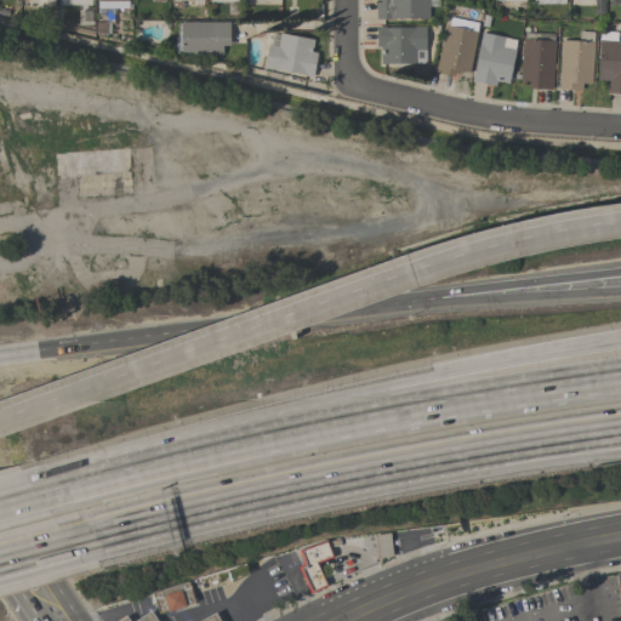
[(126,0),(95,0),(96,10),(127,11),(126,0)]
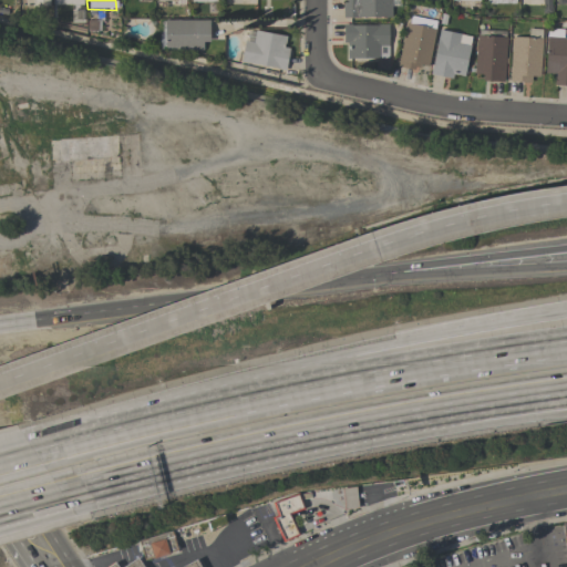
[(400,0),(400,7),(391,7),(391,17),(359,17),(359,18),(342,18),(343,1),(346,1),(346,0),(400,0)]
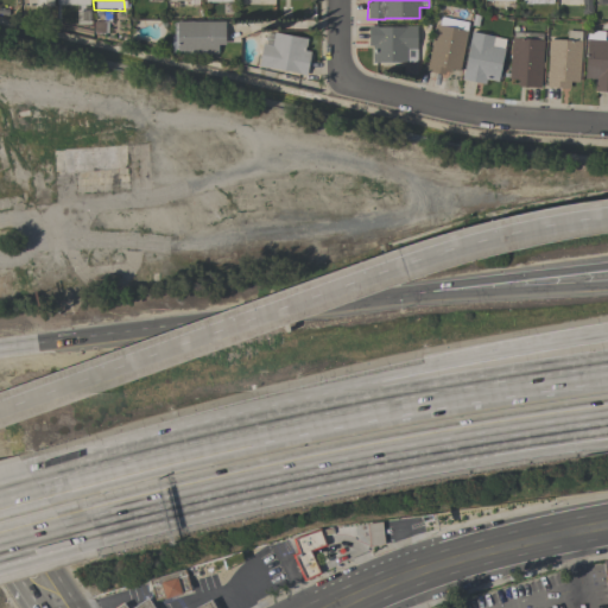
[(590,0),(590,14),(581,14),(581,0),(590,0)]
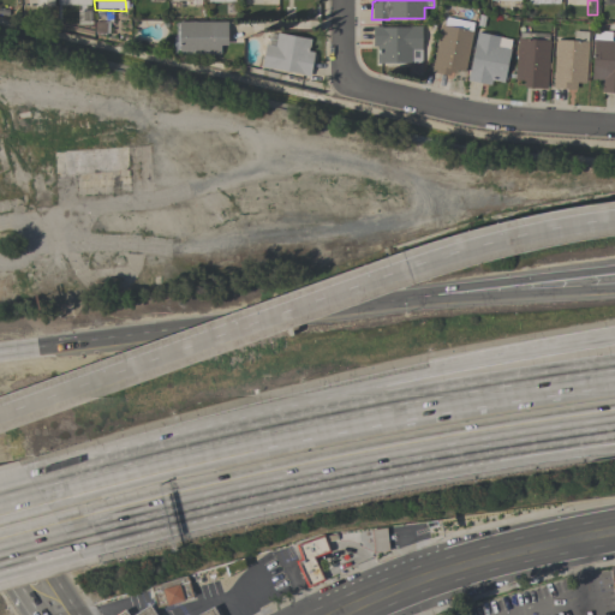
[(441,24),(457,28),(458,19),(473,22),(471,30),(472,31),(464,71),(455,70),(454,72),(449,72),(449,76),(431,72),(441,24)]
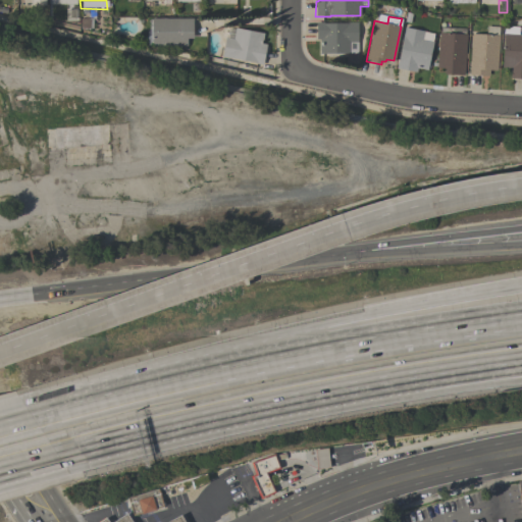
[(193,17),(193,38),(187,38),(187,46),(152,46),(152,18),(193,17)]
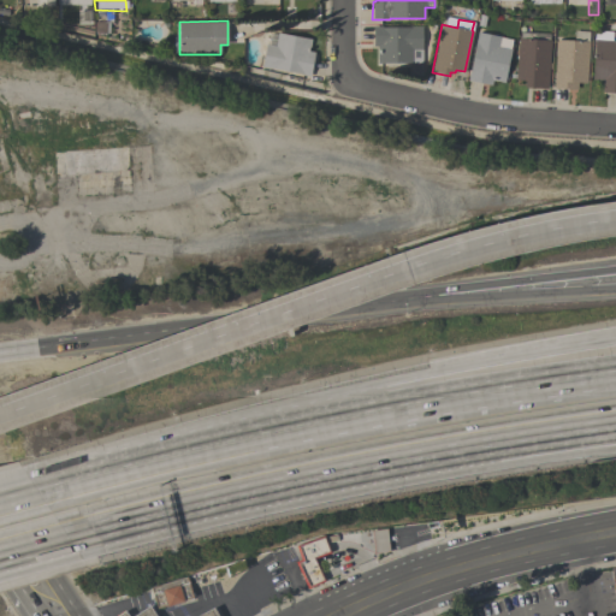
[(421,63),(377,63),(377,46),(373,46),(373,27),(384,27),(384,28),(410,28),(410,27),(421,27),(421,49),(421,63)]
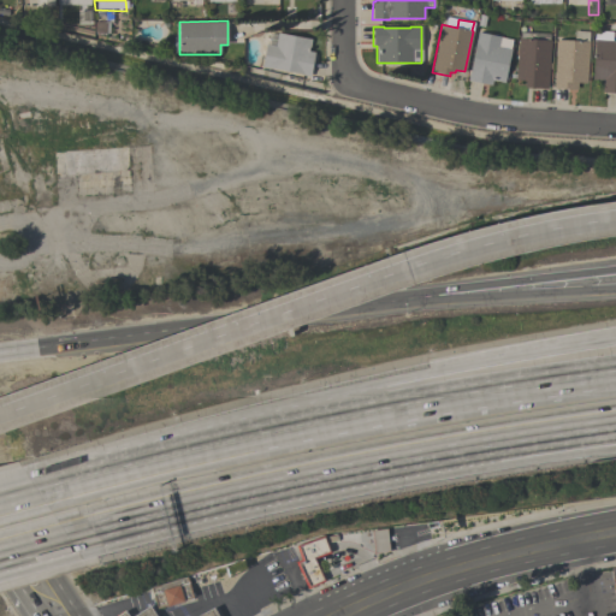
[(573,40),(574,30),(588,31),(586,82),(576,82),(576,89),(554,88),(556,39),(573,40)]
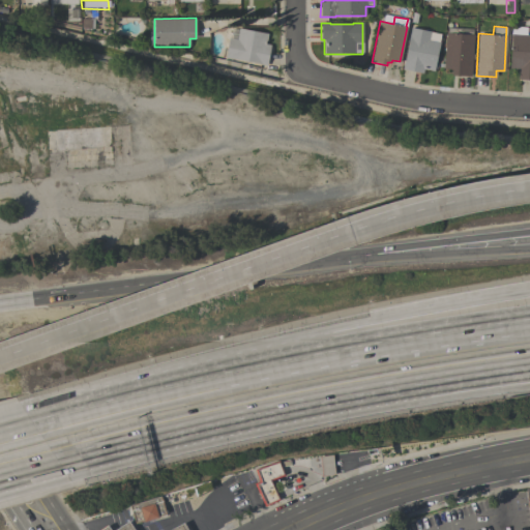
[(527,27),(526,34),(529,34),(529,79),(518,79),(518,68),(509,68),(511,26),(527,27)]
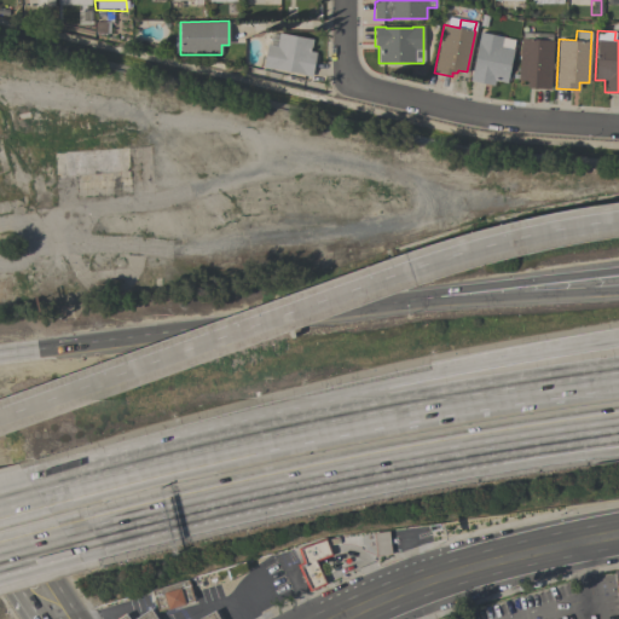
[(480,32),(503,36),(502,38),(514,40),(512,48),(514,50),(507,82),(495,80),(493,86),(469,81),(480,32)]
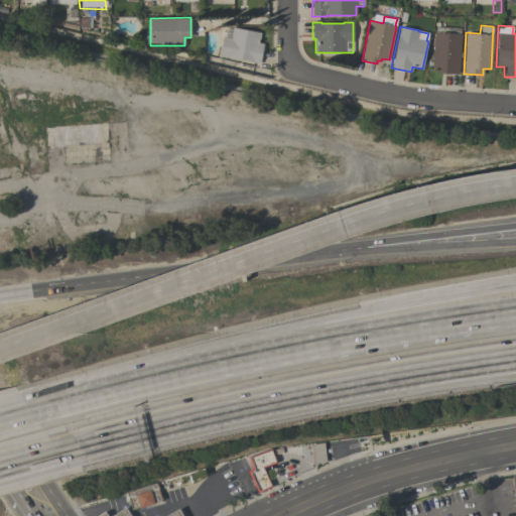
[(458,74),(437,73),(438,67),(431,67),(433,31),(434,32),(435,26),(461,28),(460,33),(461,33),(458,74)]
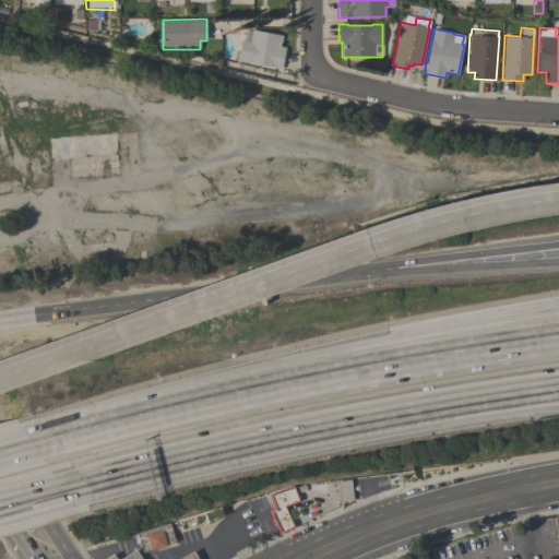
[(241,40),(249,42),(251,30),(282,36),(280,46),(285,47),(281,69),(237,61),(241,40)]
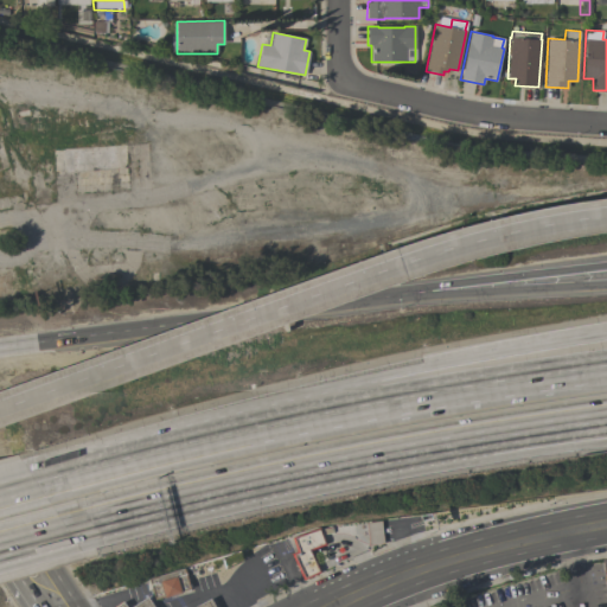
[(116,168),(65,172),(63,149),(53,149),(53,142),(95,140),(95,146),(114,145),(116,168)]
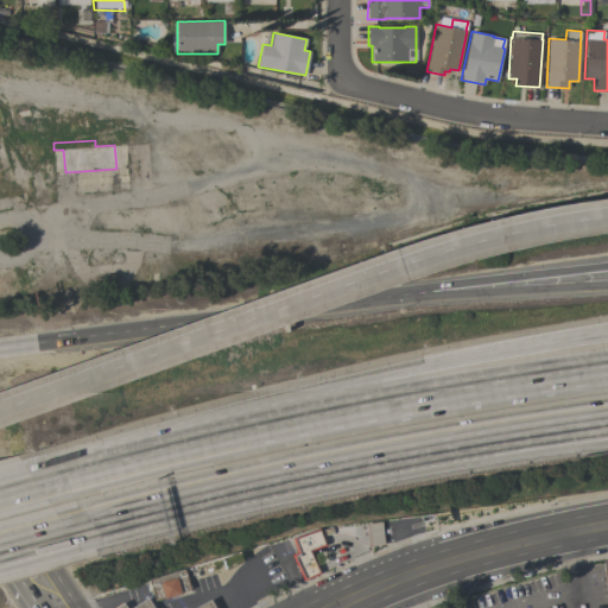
[(380,521),(382,545),(367,546),(366,524),(380,521)]
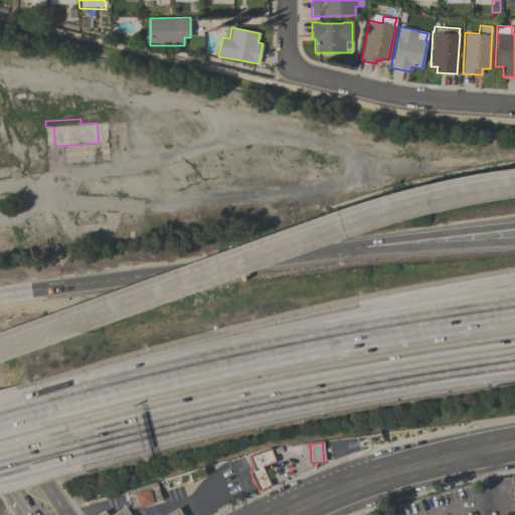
[(263,468),(264,469),(269,481),(271,486),(255,493),(253,488),(247,474),(246,470),(250,468),(246,457),(270,448),(276,462),(263,468)]
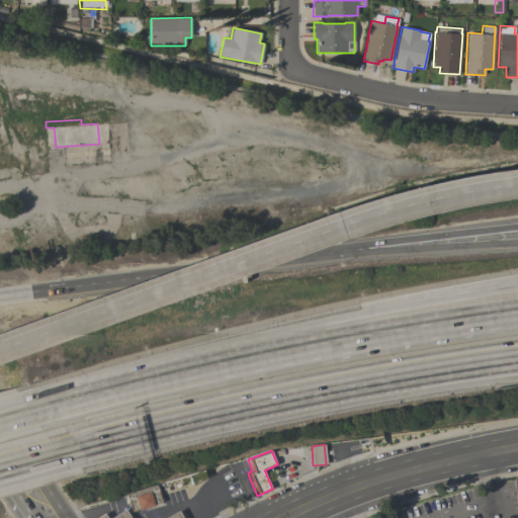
[(132,511),(126,494),(157,485),(162,503),(154,505),(155,506),(140,511),(140,509),(132,511)]
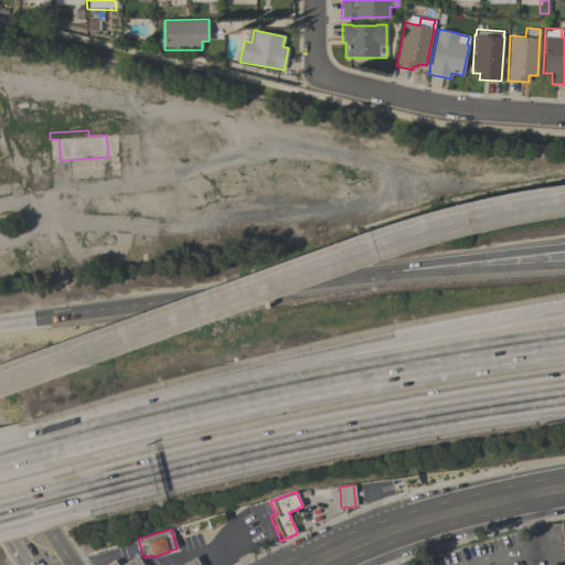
[(121,564),(137,555),(142,564),(121,564)]
